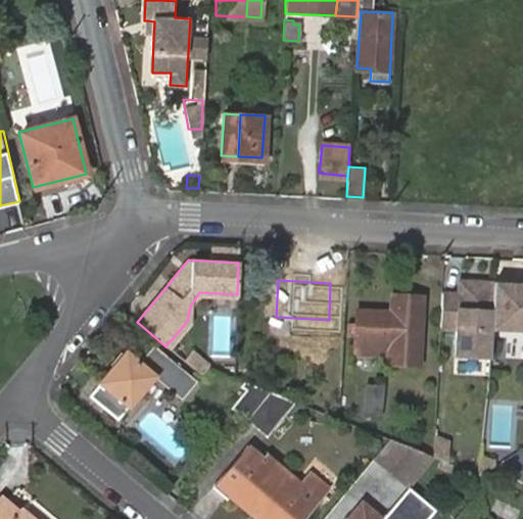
[(493,286),(477,285),(478,281),(458,280),(457,294),(441,293),(439,327),(456,328),(454,356),(489,358),(491,330),(493,286)]
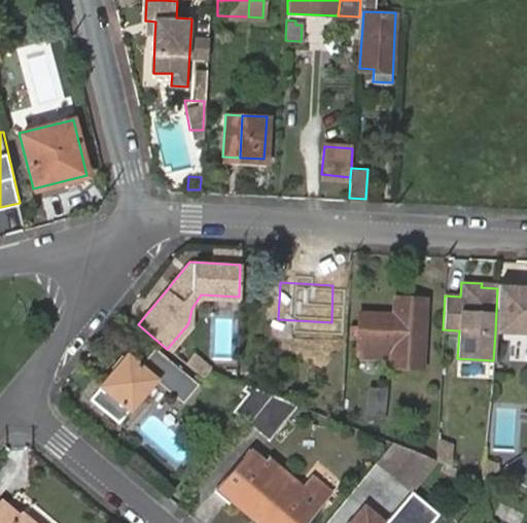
[(521,285),(497,284),(497,288),(495,333),(526,334),(526,289),(521,289),(521,285)]
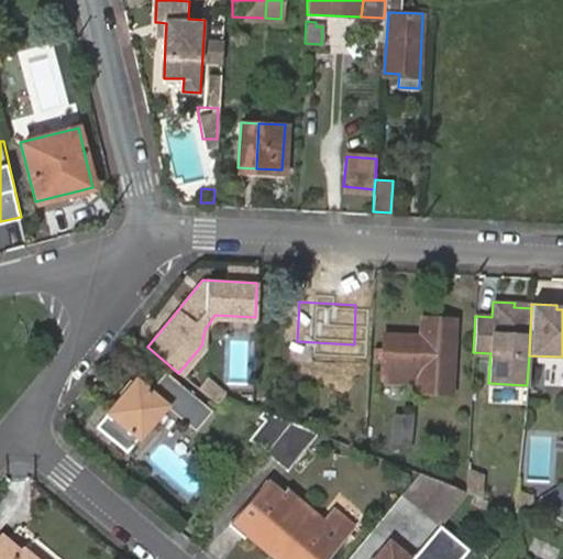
[(381,377),(418,380),(417,387),(449,390),(453,318),(421,316),(420,333),(384,331),(381,377)]
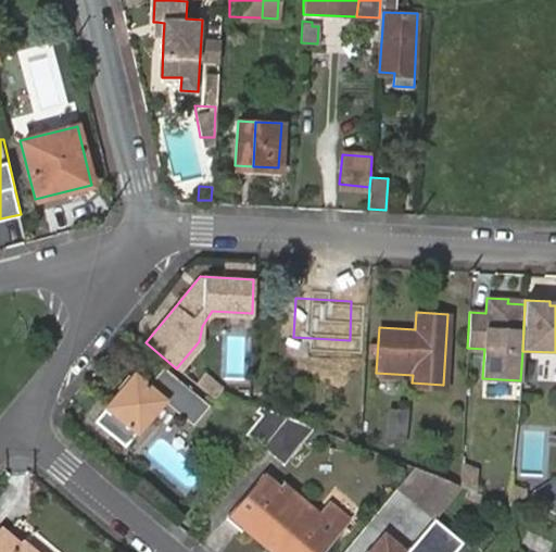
[(200,364),(188,378),(190,380),(211,399),(219,389),(224,385),(200,364)]
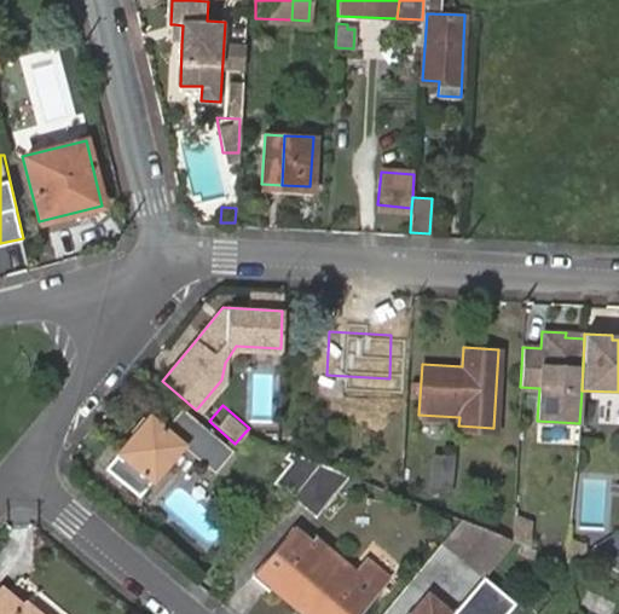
[(148,417),(105,468),(138,496),(180,446),(213,474),(232,451),(180,409),(162,429),(148,417)]
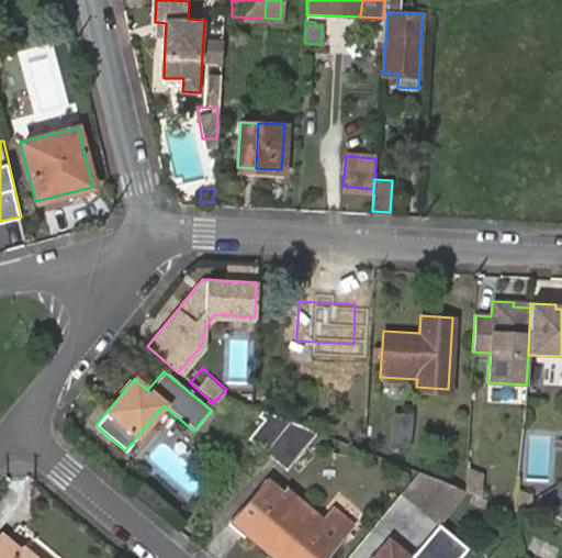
[(247,436),(262,450),(288,419),(271,412),(261,409),(257,413),(262,417),(247,436)]
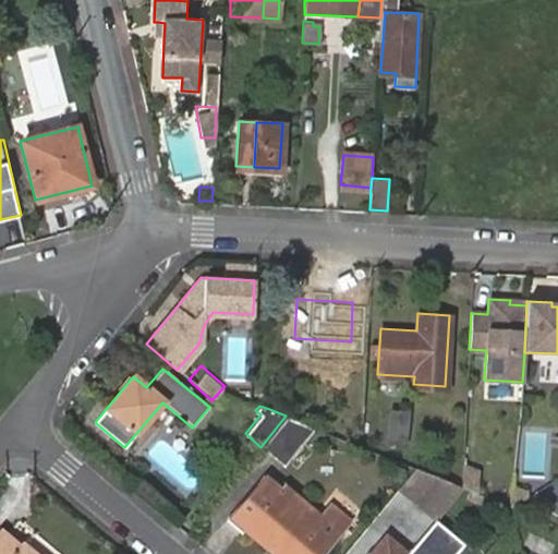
[(387,407),(386,443),(407,443),(408,408),(387,407)]
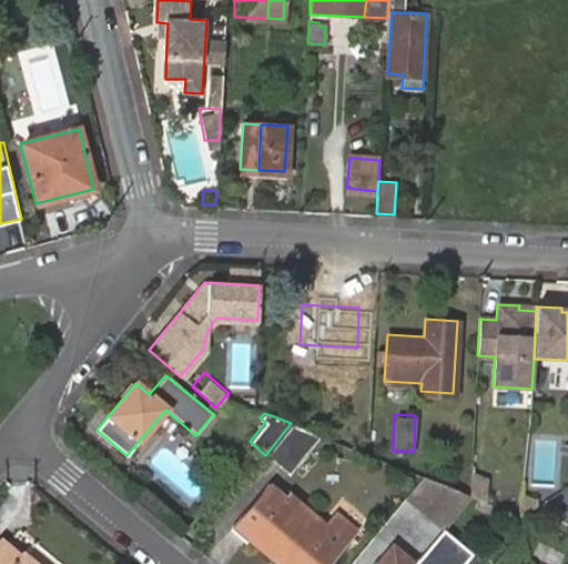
[(291,423),(265,455),(288,474),(321,435),(291,423)]
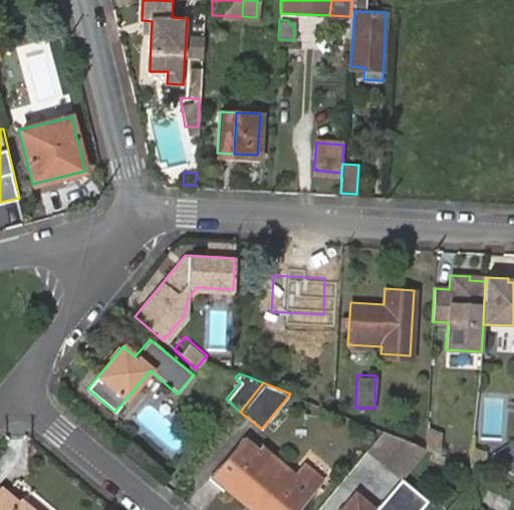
[(407,439),(381,430),(365,450),(386,466),(393,457),(407,439)]
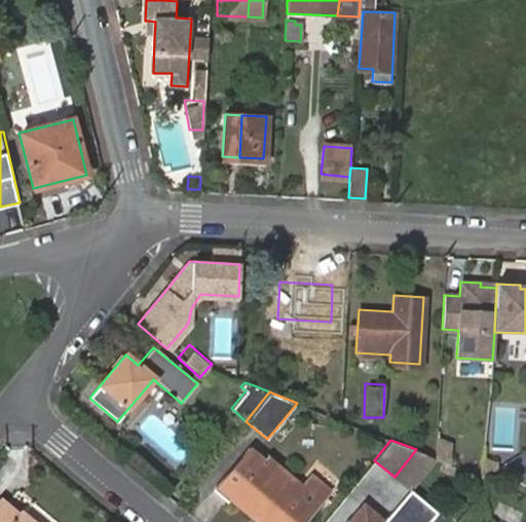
[(248,449),(216,489),(228,499),(234,491),(253,508),(249,512),(261,521),(300,521),(309,511),(292,497),(303,483),(265,453),(260,459),(248,449)]
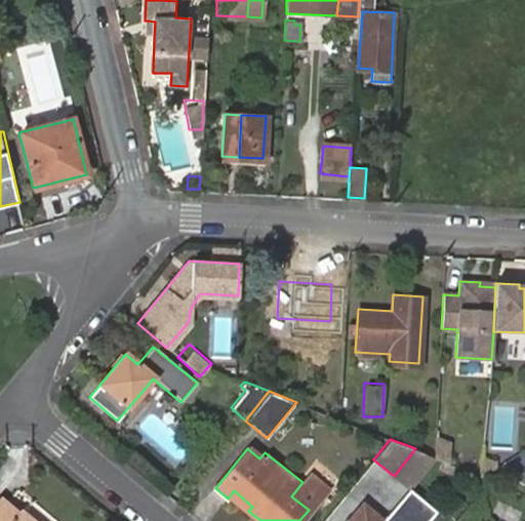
[(409,473),(426,452),(415,448),(401,467),(409,473)]
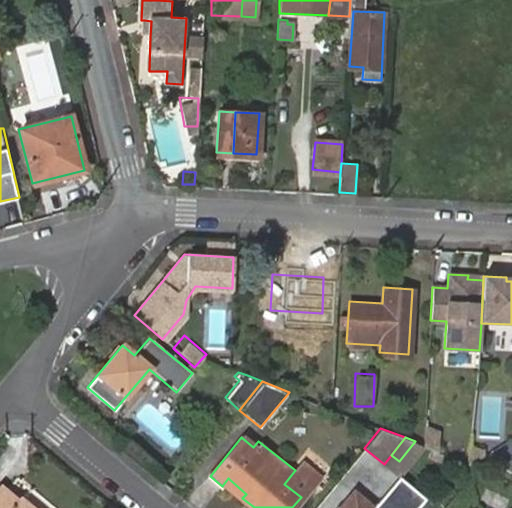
[(511,440),(500,466),(511,471),(511,440)]
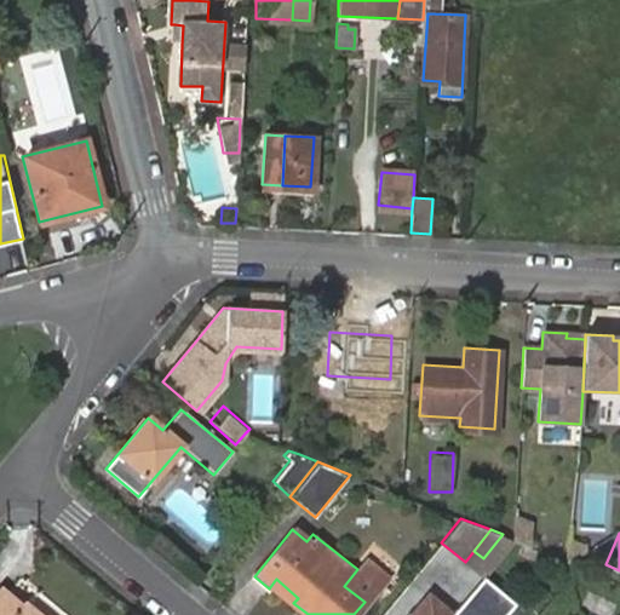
[(429,593),(411,614),(503,614),(516,601),(483,574),(453,613),(429,593)]
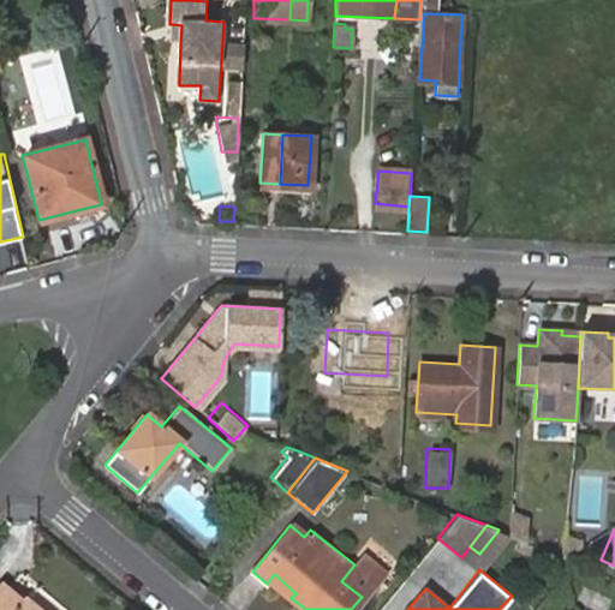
[(584,579),(575,596),(603,609),(610,592),(584,579)]
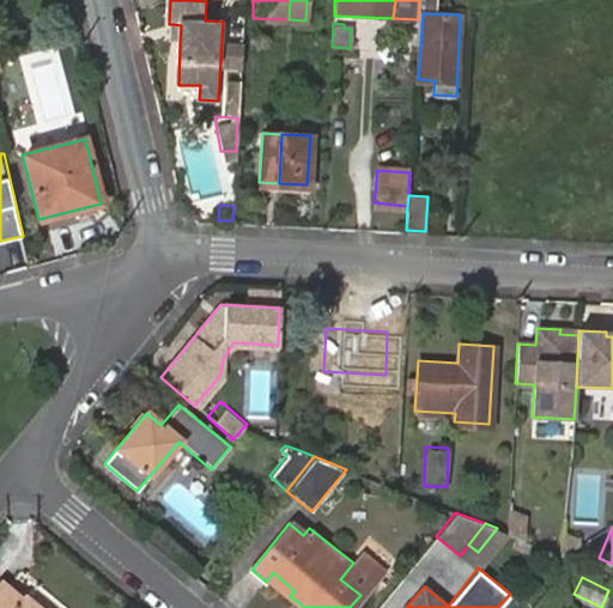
[(7,584),(0,593),(0,607),(17,607),(25,600),(7,584)]
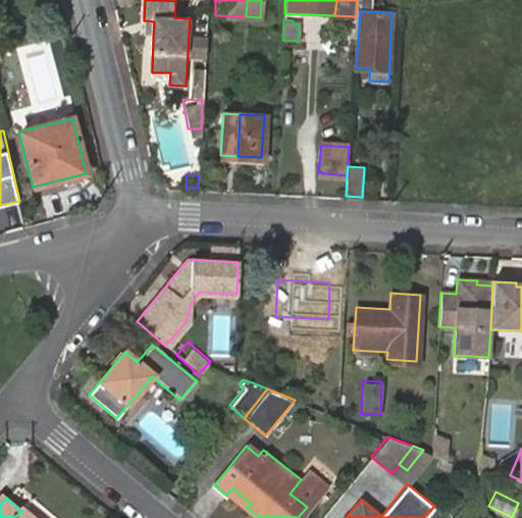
[(14,517),(36,517),(23,508),(21,511),(14,517)]
